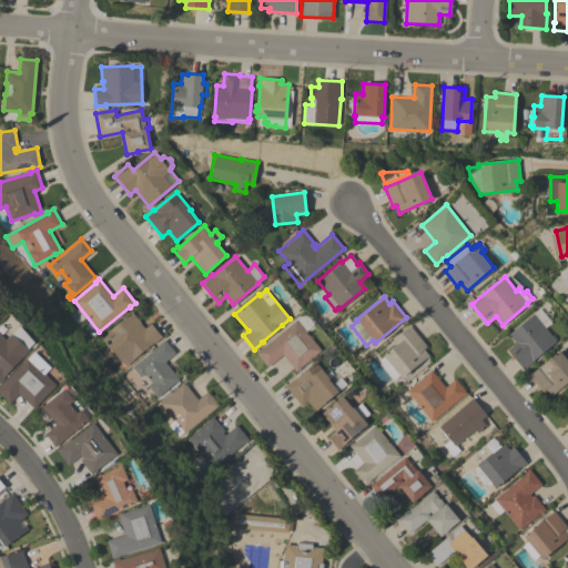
[(533,359),(534,361),(523,369),(507,350),(516,342),(509,333),(539,307),(550,322),(545,327),(556,341),(533,359)]
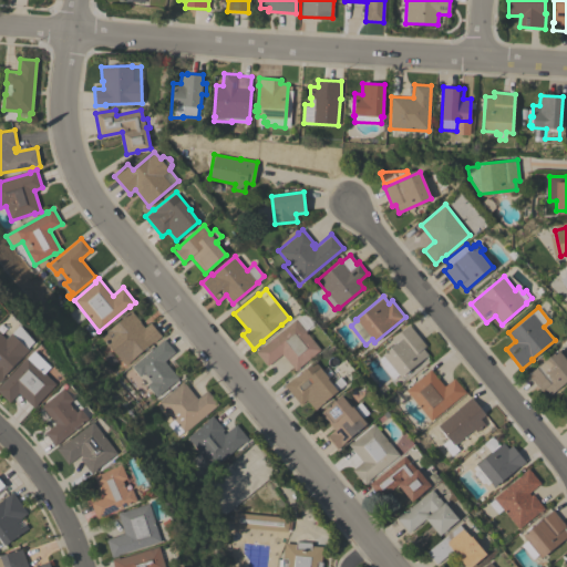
[(101,334),(131,310),(141,321),(140,322),(144,328),(151,322),(162,336),(153,342),(125,366),(101,334)]
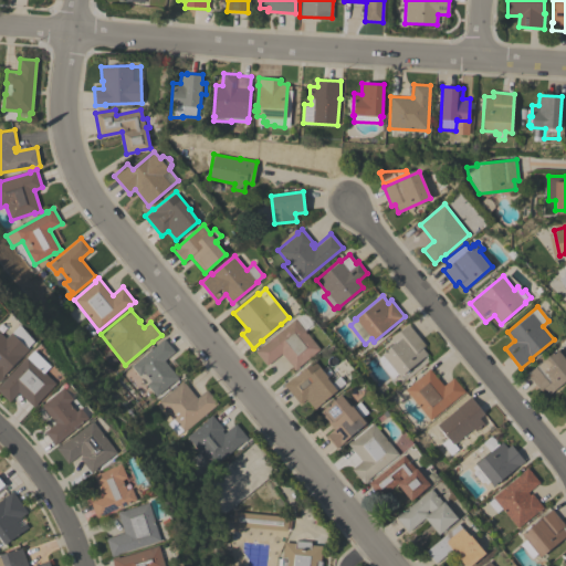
[(295,318),(296,321),(303,315),(307,321),(301,326),(320,348),(299,366),(300,367),(295,370),(281,353),(266,365),(254,350),(260,346),(295,318)]
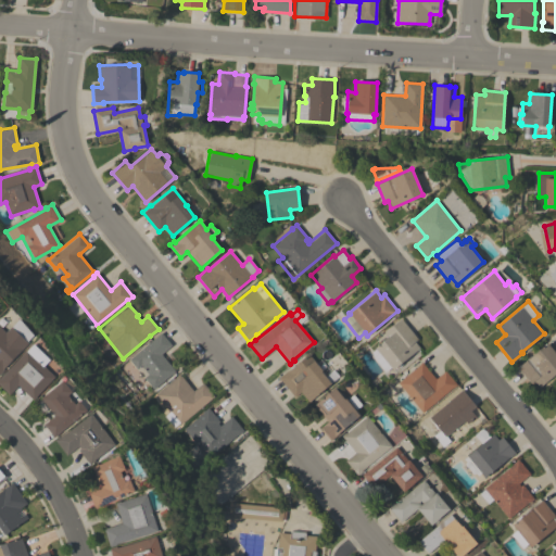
[(33,335),(27,341),(28,343),(22,350),(21,350),(2,368),(3,369),(0,373),(0,327),(5,332),(20,318),(33,335)]
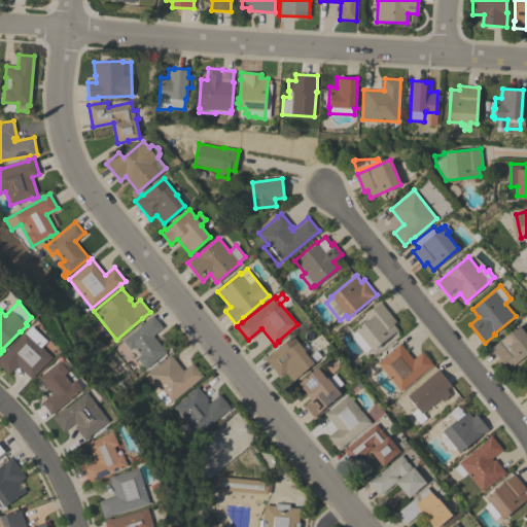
[(395,321),(392,323),(397,329),(373,350),(370,347),(365,351),(354,338),(359,334),(355,329),(367,319),(363,315),(380,302),(395,321)]
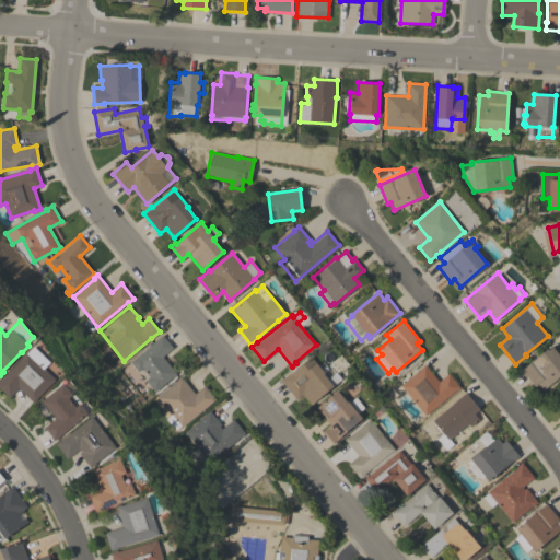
[(154,392),(144,380),(149,376),(141,368),(138,371),(129,362),(162,335),(172,348),(162,356),(176,373),(154,392)]
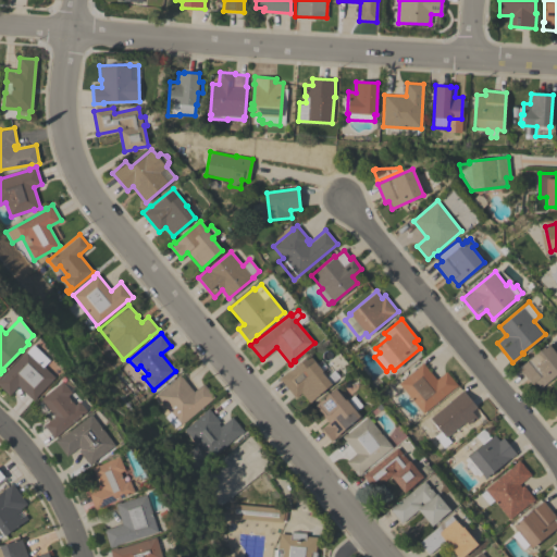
[(556,353),(556,373),(540,387),(534,381),(531,384),(518,368),(548,343),(556,353)]
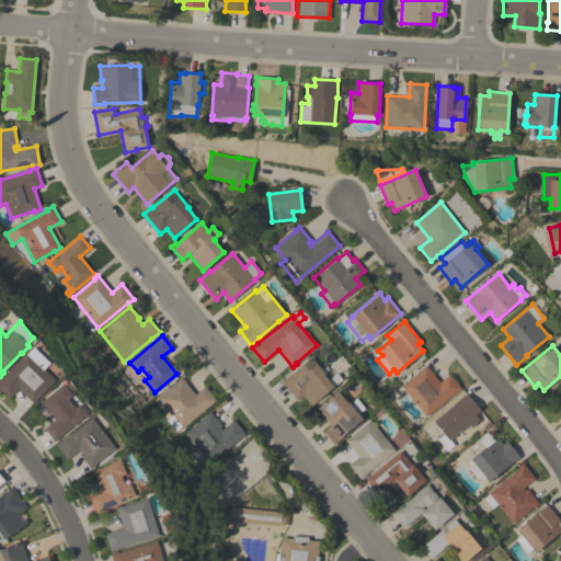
[(36,399),(37,400),(34,403),(18,388),(9,398),(0,389),(0,379),(33,346),(50,363),(44,369),(55,379),(36,399)]
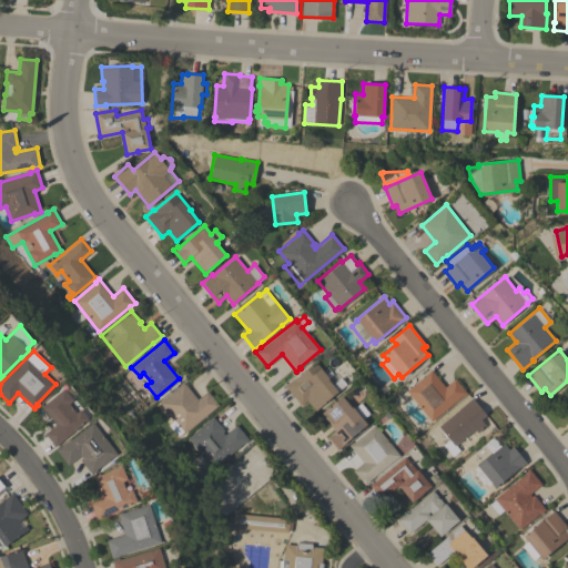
[(326,366),(337,379),(341,377),(346,384),(315,411),(307,401),(301,405),(285,386),(292,379),(293,381),(315,361),(323,369),(326,366)]
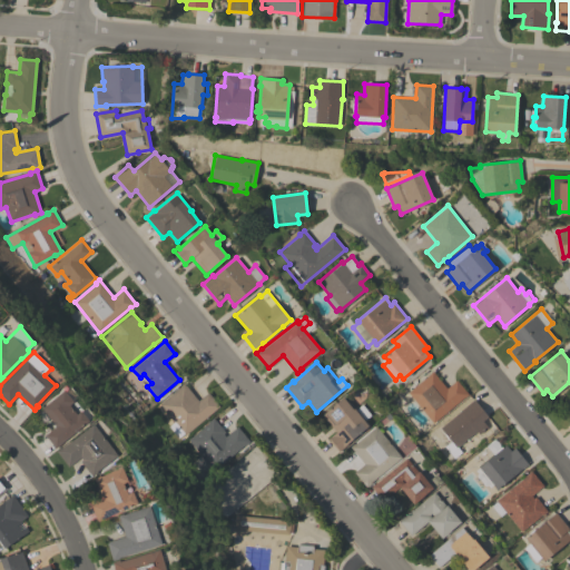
[(408,392),(433,371),(446,389),(457,380),(468,394),(464,397),(464,396),(433,422),(408,392)]
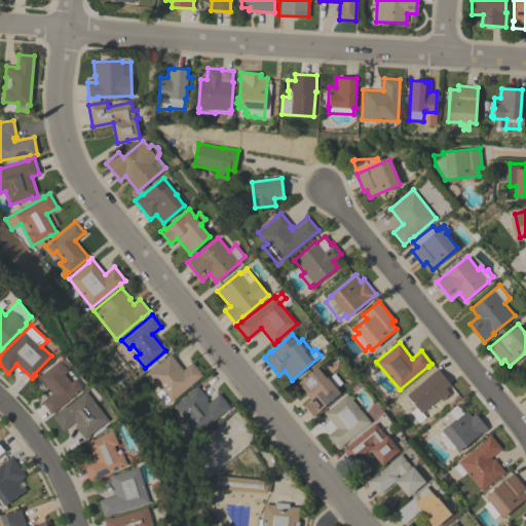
[(170,402),(168,400),(163,404),(155,393),(160,389),(147,373),(170,353),(183,370),(192,362),(202,374),(170,402)]
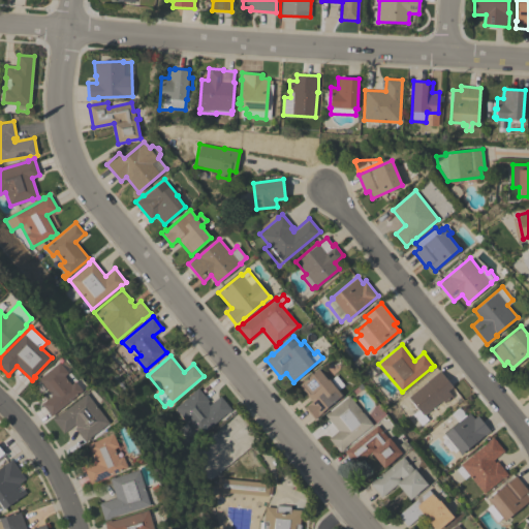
[(41,404),(52,395),(38,378),(59,362),(60,364),(65,360),(68,364),(69,363),(73,367),(67,372),(68,373),(64,376),(71,384),(74,381),(75,382),(82,377),(87,384),(82,390),(52,415),(41,404)]
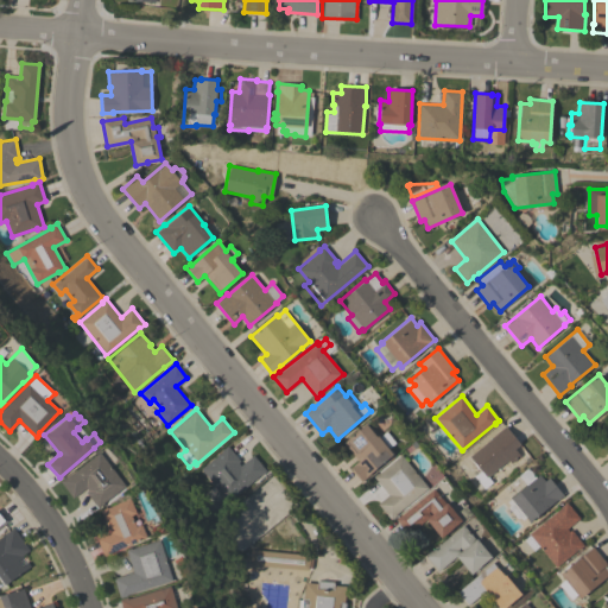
[(369,473),(371,474),(361,481),(349,468),(359,461),(343,442),(366,423),(377,436),(378,435),(379,437),(386,431),(396,442),(388,448),(393,454),(369,473)]
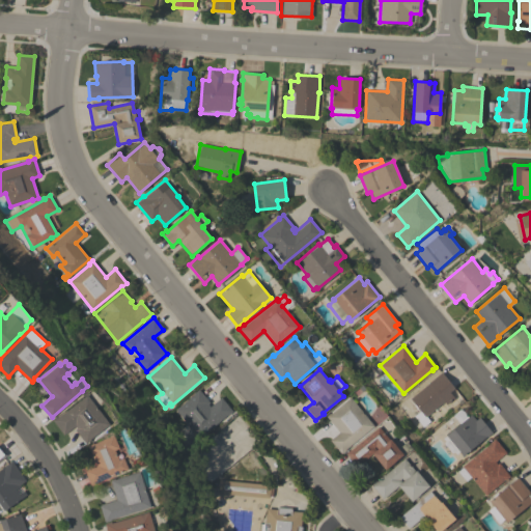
[(441,371),(454,388),(449,392),(454,397),(446,404),(444,401),(425,416),(429,421),(422,426),(414,416),(420,411),(410,398),(441,371)]
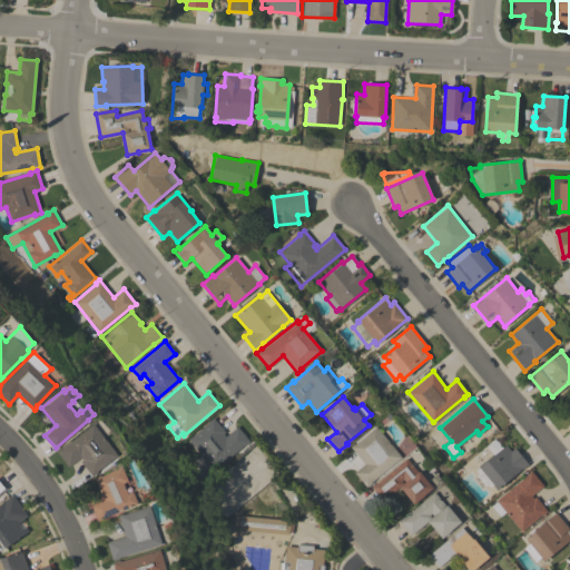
[(207,423),(207,422),(213,418),(225,432),(223,433),(225,436),(237,426),(249,441),(244,445),(243,445),(214,470),(188,440),(207,423)]
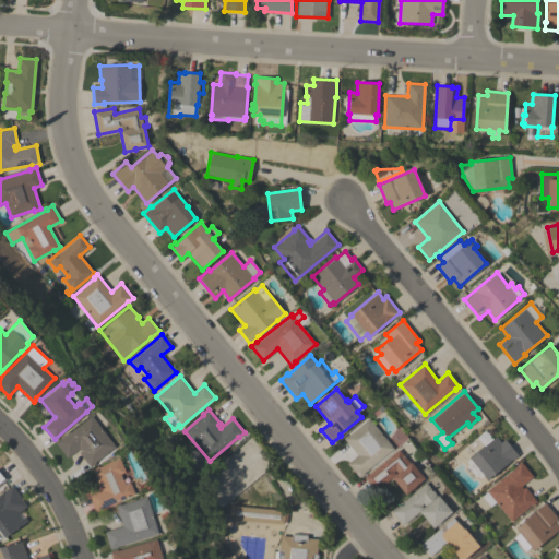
[(115,447),(95,462),(95,463),(90,467),(79,452),(80,451),(79,449),(67,458),(55,442),(60,438),(61,439),(91,415),(115,447)]
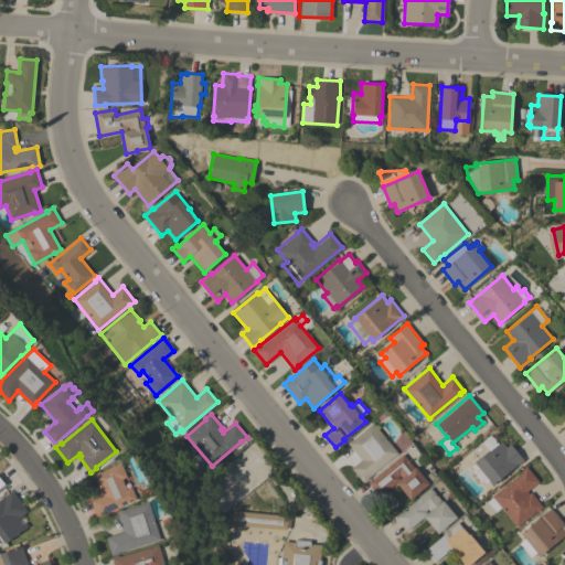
[(397,452),(368,478),(369,478),(363,482),(351,468),(361,459),(347,443),(351,439),(351,440),(372,423),(397,452)]
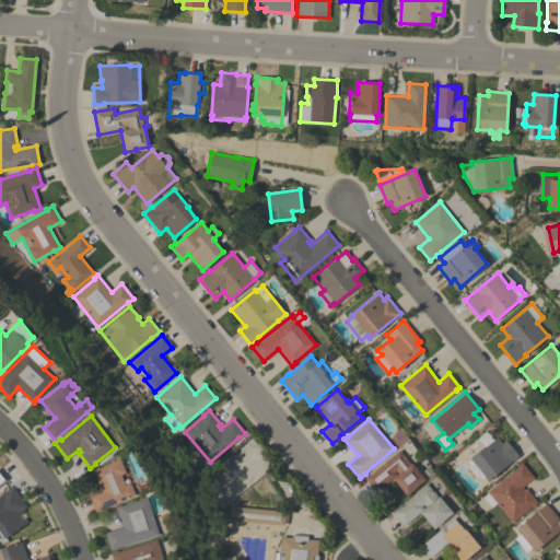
[(477,438),(485,431),(486,432),(488,434),(491,440),(491,441),(497,436),(501,443),(505,440),(518,455),(513,461),(512,461),(488,480),(485,476),(480,479),(478,476),(476,478),(467,467),(469,466),(467,463),(470,459),(470,458),(483,447),(477,438)]
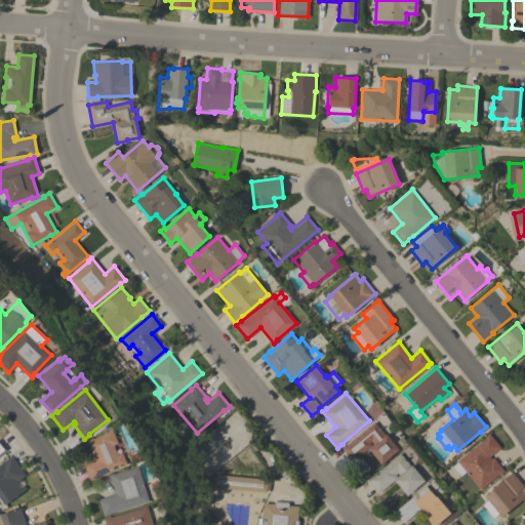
[(380,463),(367,448),(352,460),(341,448),(374,421),(385,434),(386,434),(399,449),(380,463)]
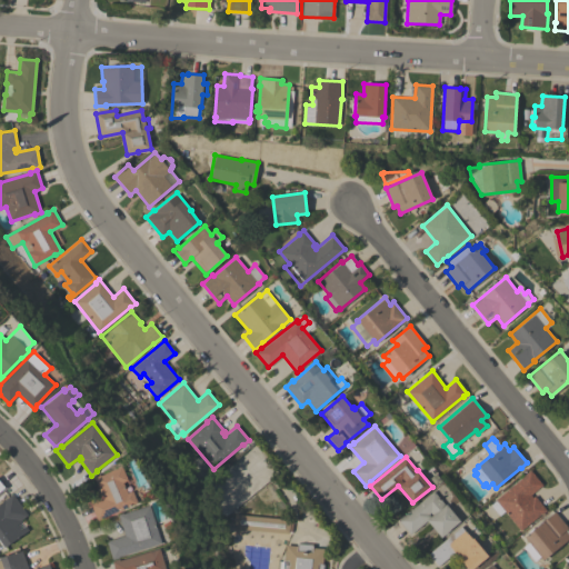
[(102,517),(103,518),(97,520),(90,503),(102,498),(93,477),(100,475),(100,476),(121,466),(128,480),(122,482),(127,492),(132,490),(137,502),(102,517)]
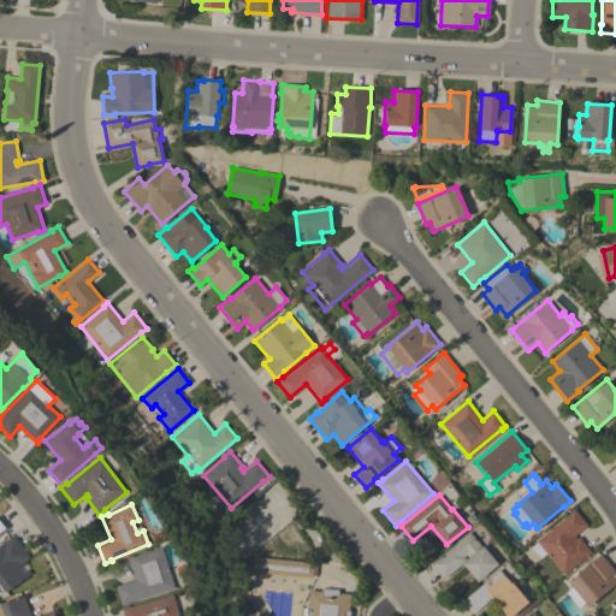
[(546,554),(540,558),(531,546),(537,542),(535,540),(568,514),(574,508),(587,525),(574,535),(576,538),(579,537),(591,552),(586,557),(585,556),(563,574),(546,554)]
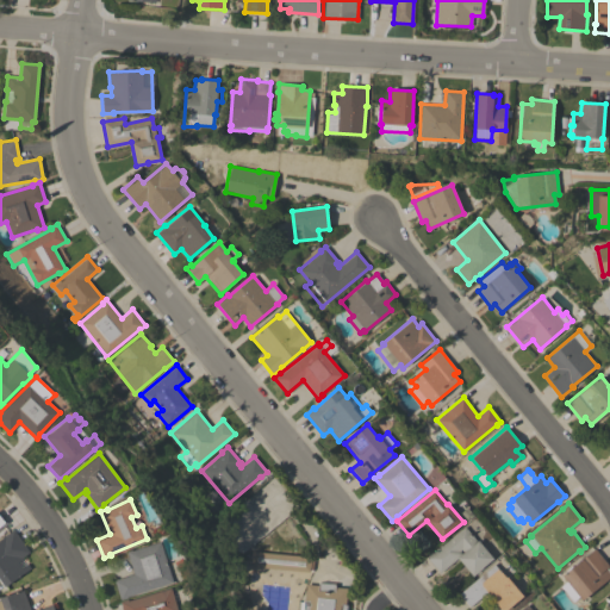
[(473,576),(458,558),(440,573),(427,558),(465,527),(477,541),(478,540),(493,558),(473,576)]
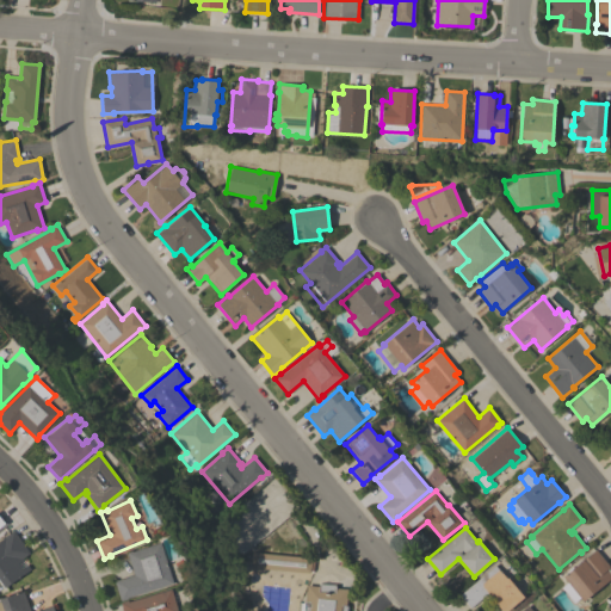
[(0,541),(6,537),(5,536),(13,530),(29,553),(23,557),(24,559),(18,563),(22,569),(28,565),(31,569),(5,587),(0,580),(0,541)]
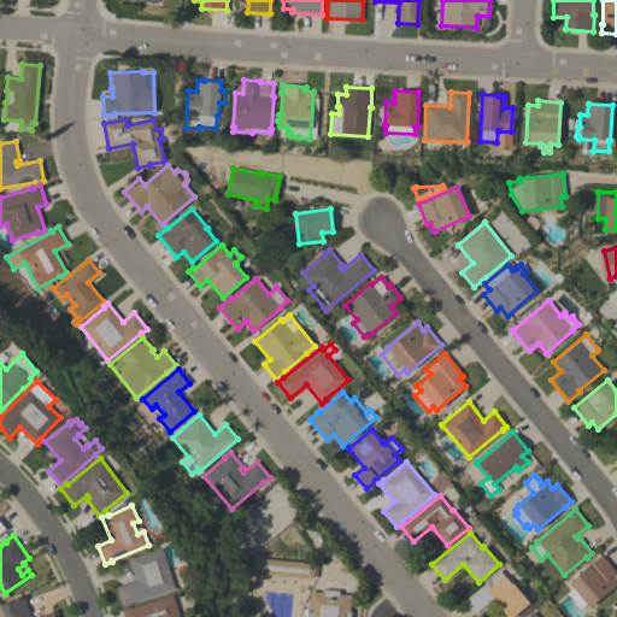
[(128,604),(129,604),(122,606),(115,587),(135,581),(128,557),(133,556),(133,557),(162,547),(175,588),(128,604)]
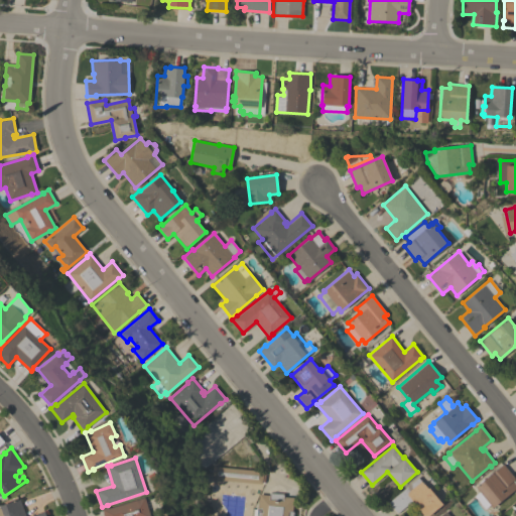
[(486,507),(482,501),(480,503),(474,496),(479,492),(475,487),(503,464),(515,479),(512,481),(515,485),(515,487),(492,507),(490,504),(486,507)]
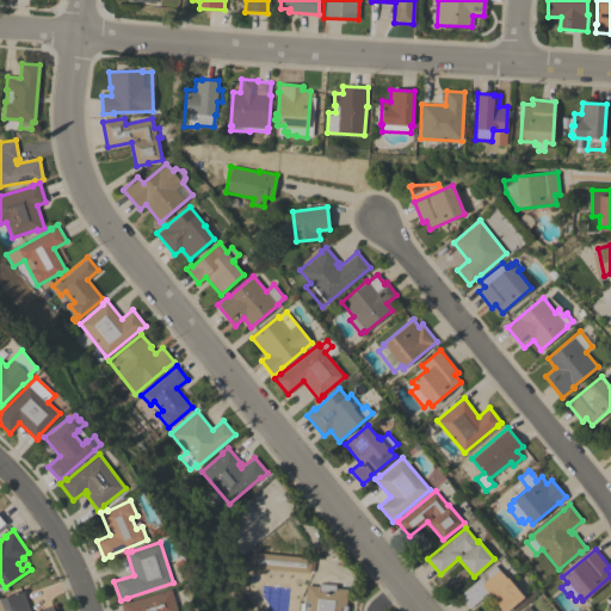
[(251,567),(252,551),(312,557),(310,560),(314,560),(313,571),(309,571),(309,573),(251,567)]
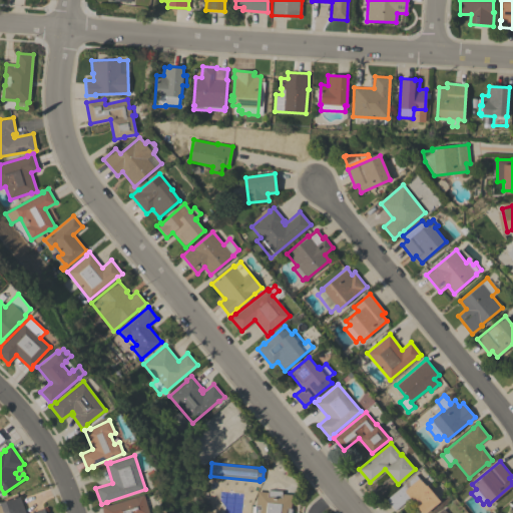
[(416,474),(425,485),(426,485),(440,501),(425,512),(423,512),(409,498),(395,510),(386,499),(416,474)]
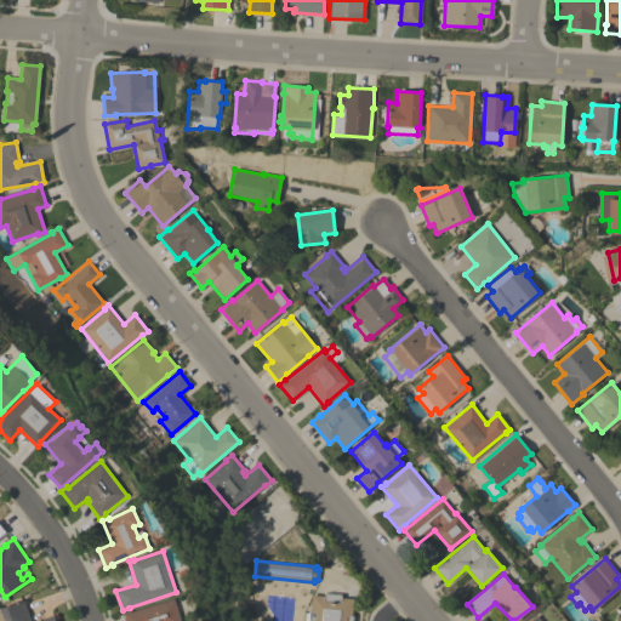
[(324,596),(324,594),(324,593),(325,593),(340,594),(341,596),(341,598),(353,599),(351,615),(352,615),(353,616),(352,620),(305,620),(306,613),(309,613),(309,611),(312,594),(324,596)]
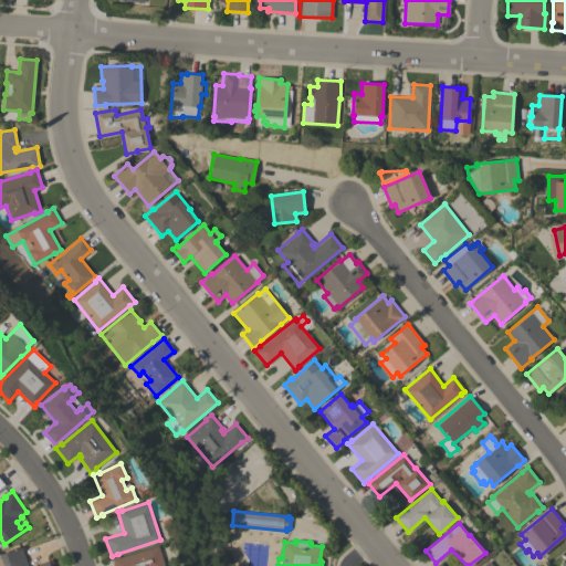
[(113,565),(111,558),(118,556),(118,557),(158,545),(164,565),(113,565)]
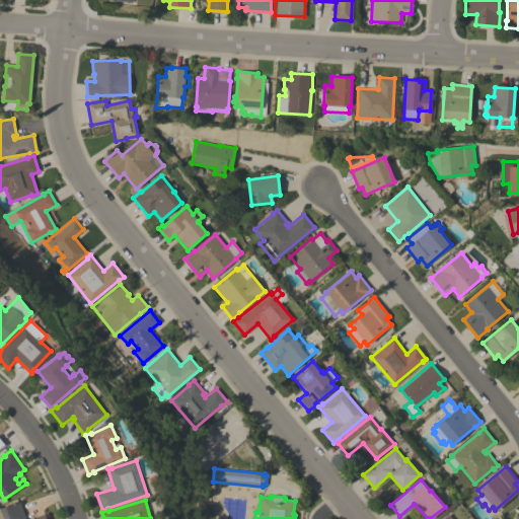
[(0,518),(0,508),(19,502),(25,518),(28,518),(44,514),(45,518),(0,518)]
